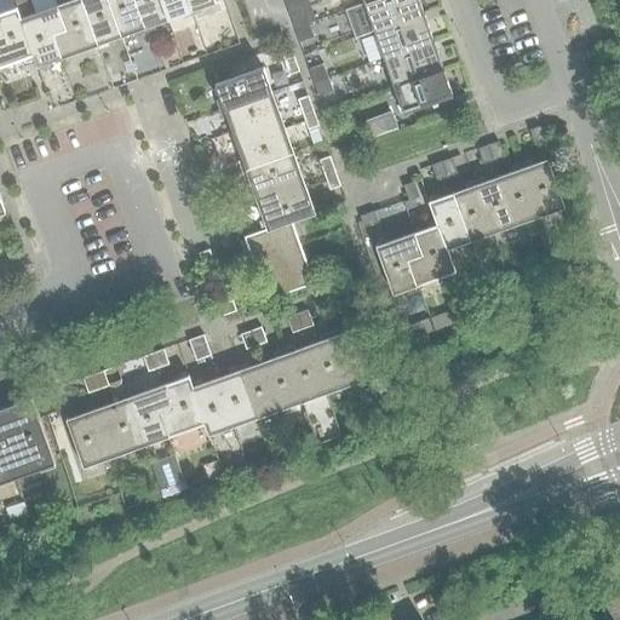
[(80,0),(69,0),(56,5),(65,30),(52,35),(59,58),(86,49),(89,53),(98,50),(80,0)]
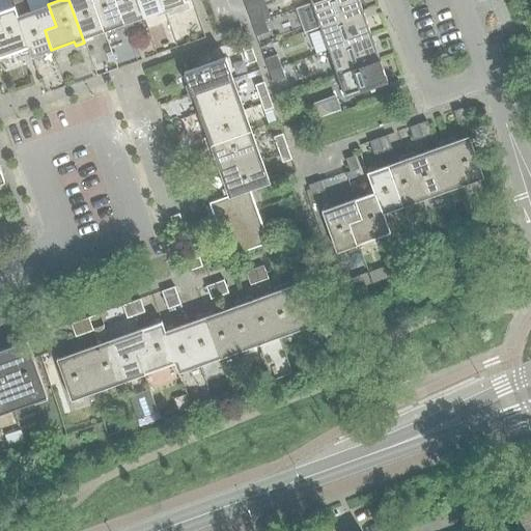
[(68,0),(84,43),(92,39),(91,35),(103,31),(90,0),(68,0)]
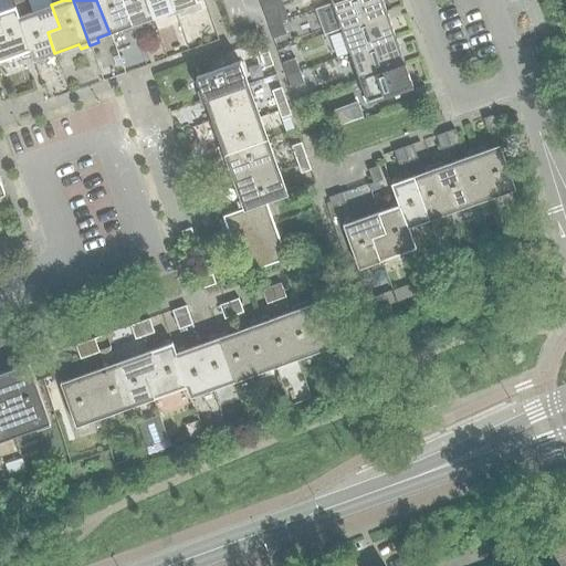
[(96,0),(109,33),(123,29),(124,33),(132,31),(121,0),(96,0)]
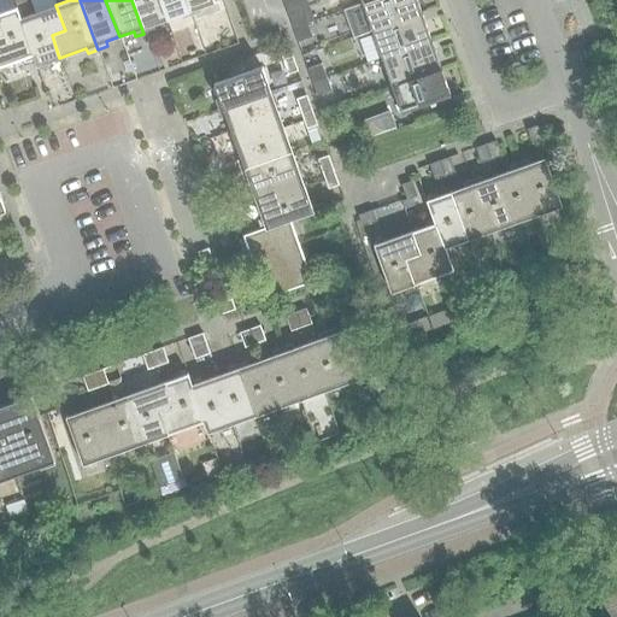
[(131,0),(144,34),(154,30),(152,24),(165,19),(158,0),(131,0)]
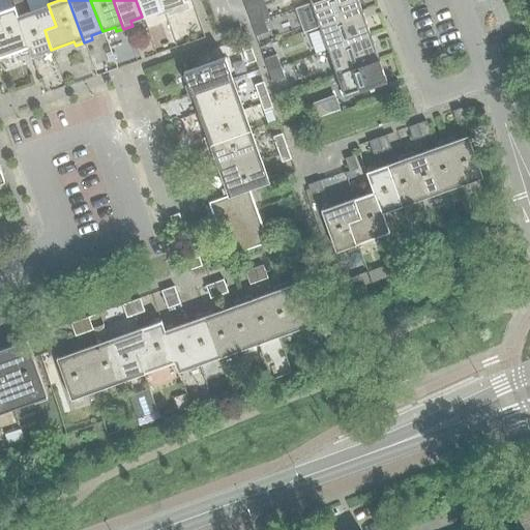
[(136,0),(142,17),(153,12),(155,18),(164,15),(157,0),(136,0)]
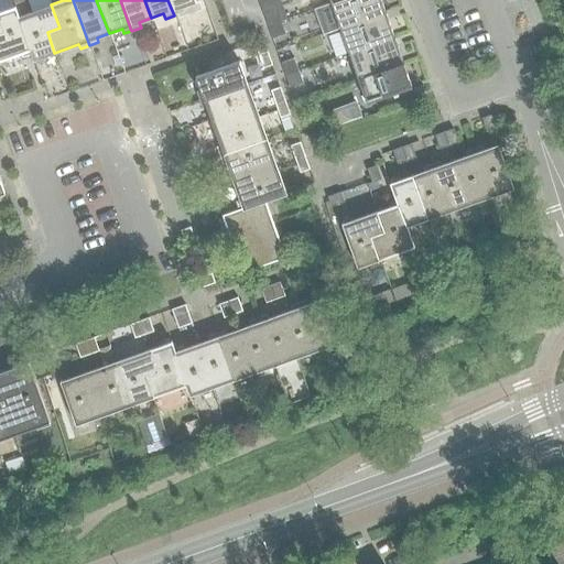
[(193,0),(167,0),(174,15),(183,12),(181,8),(194,3),(193,0)]
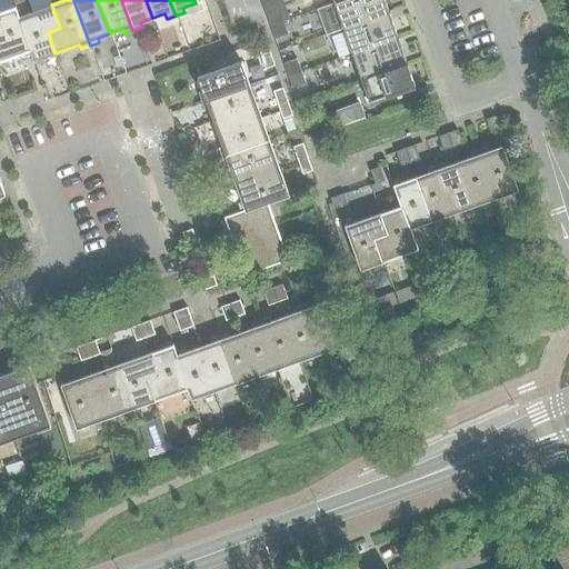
[(388,13),(382,0),(342,0),(332,3),(342,29),(388,13)]
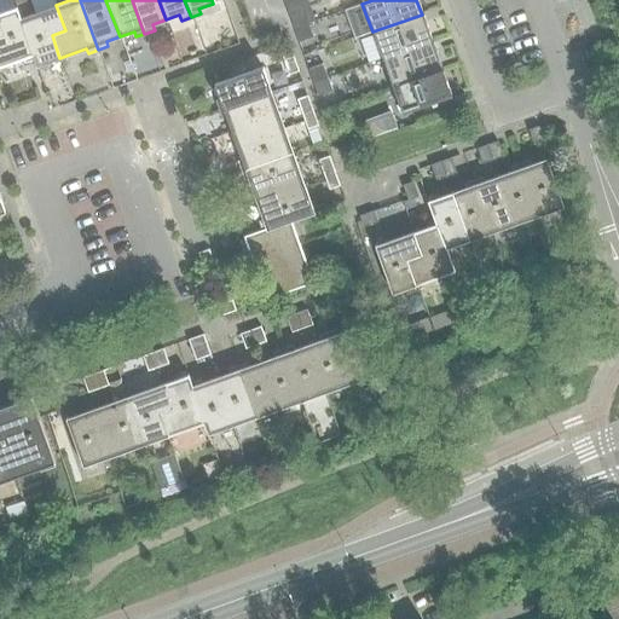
[(56,5),(19,18),(18,18),(34,61),(33,61),(35,67),(36,67),(39,71),(46,69),(45,63),(59,58),(52,35),(65,30),(56,5)]
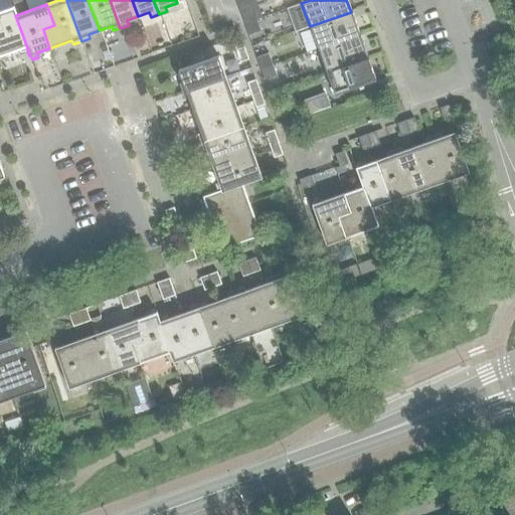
[(13,6),(0,10),(0,56),(18,50),(19,53),(27,50),(28,50),(15,15),(16,15),(13,6)]
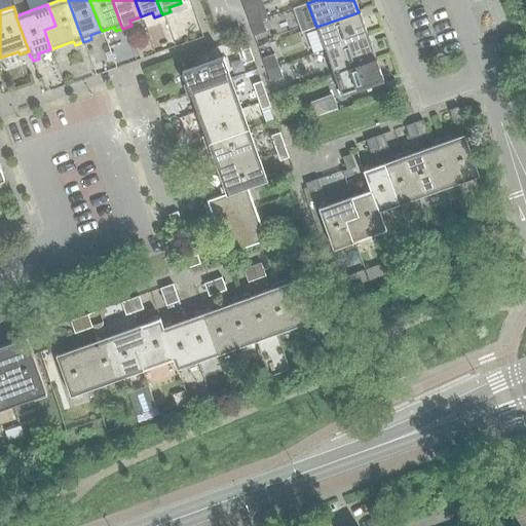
[(261,21),(257,8),(245,12),(249,25),(261,21)]
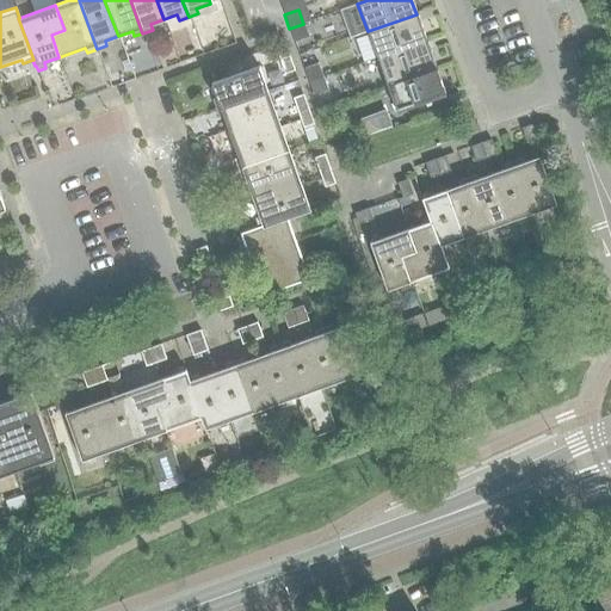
[(377,59),(426,41),(417,14),(368,31),(377,59)]
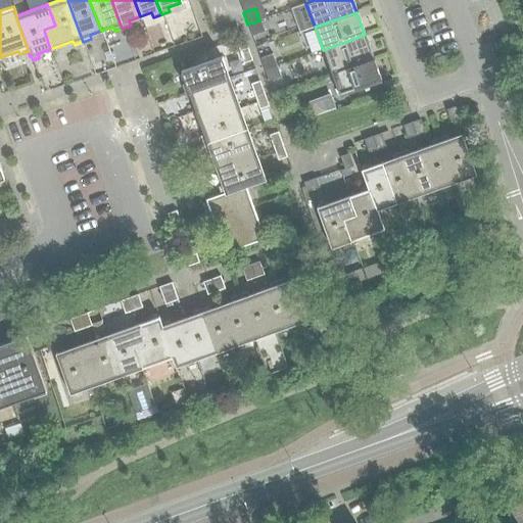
[(259,20),(247,25),(251,37),(264,32),(259,20)]
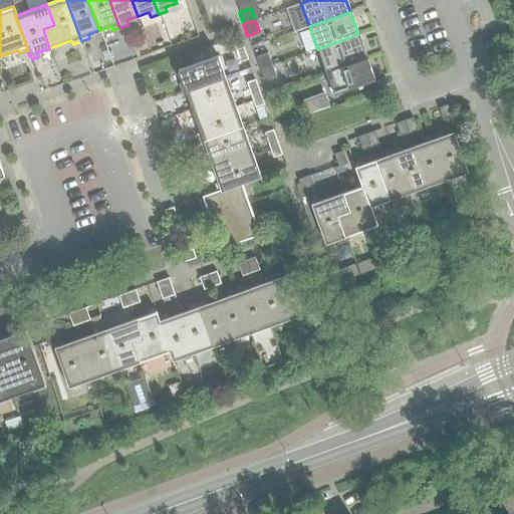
[(366,57),(358,34),(317,49),(325,72),(366,57)]
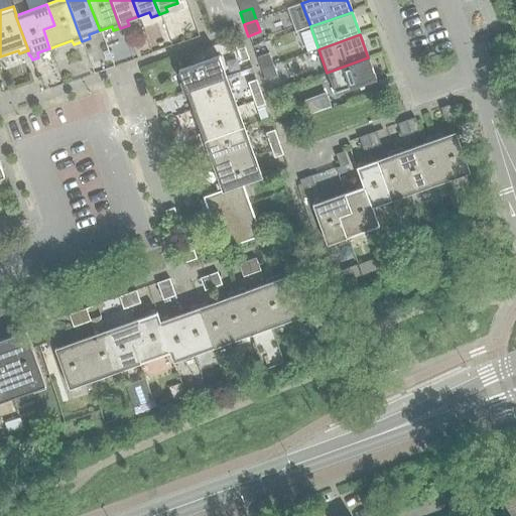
[(240,63),(248,60),(244,47),(235,50),(240,63)]
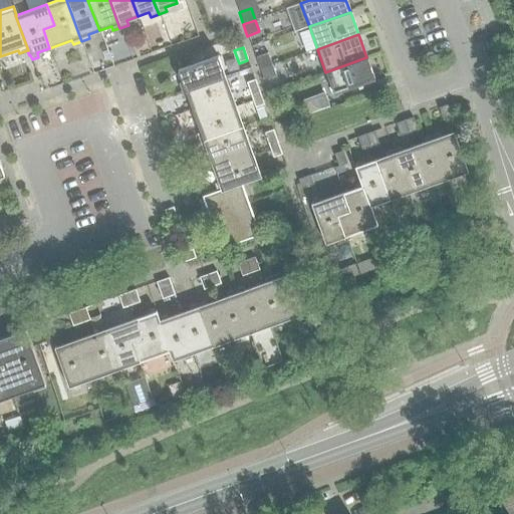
[(267,53),(255,58),(260,69),(271,65),(267,53)]
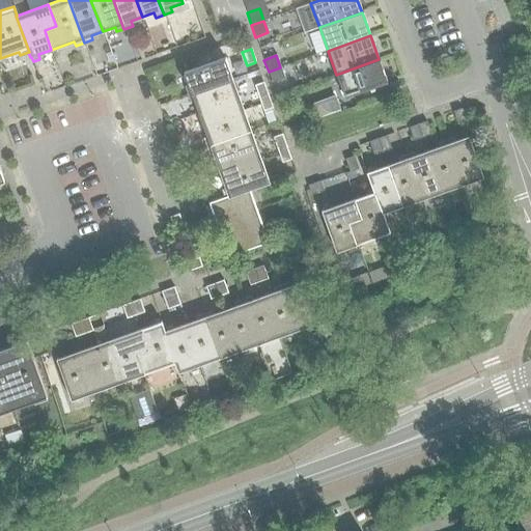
[(185,95),(231,79),(224,58),(183,73),(188,86),(183,87),(185,95)]
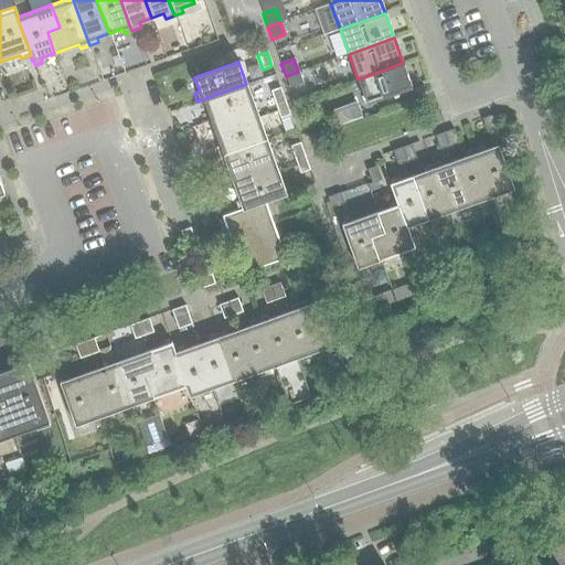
[(358,80),(366,105),(412,88),(403,63),(358,80)]
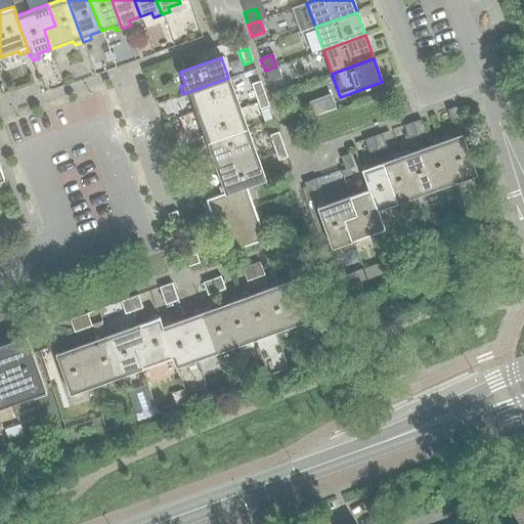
[(276,67),(265,71),(269,82),(280,78),(276,67)]
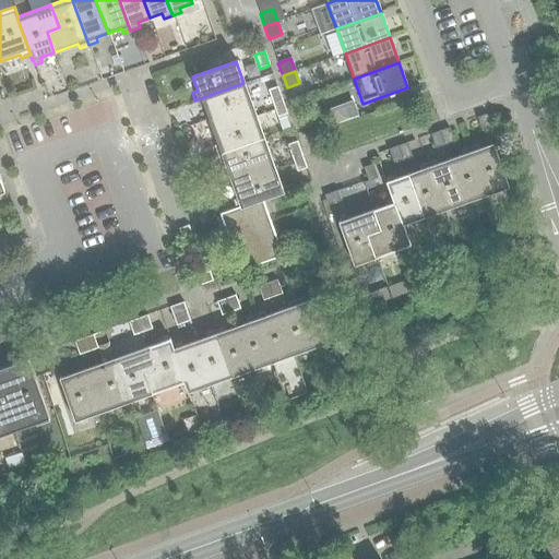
[(236,123),(256,116),(244,83),(194,100),(199,110),(203,108),(207,120),(232,111),(236,123)]
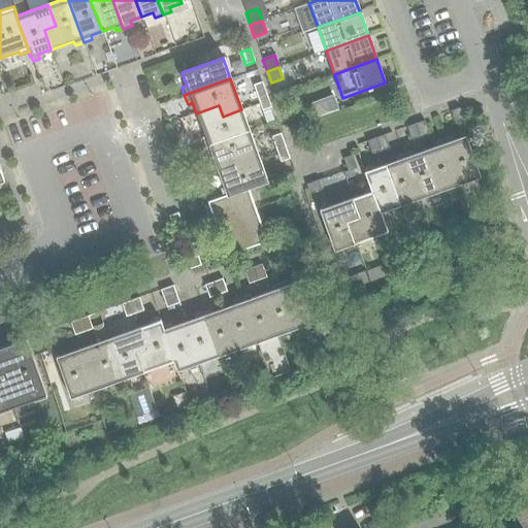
[(253,87),(257,99),(266,96),(262,83),(253,87)]
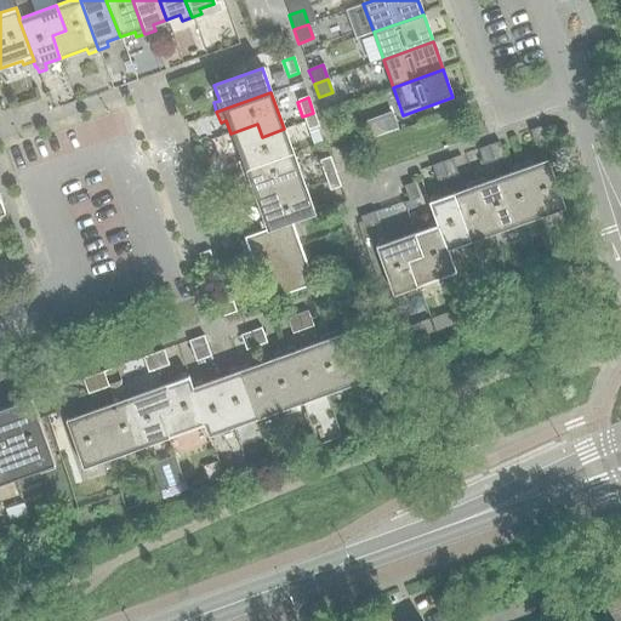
[(313,113),(302,117),(308,131),(319,127),(313,113)]
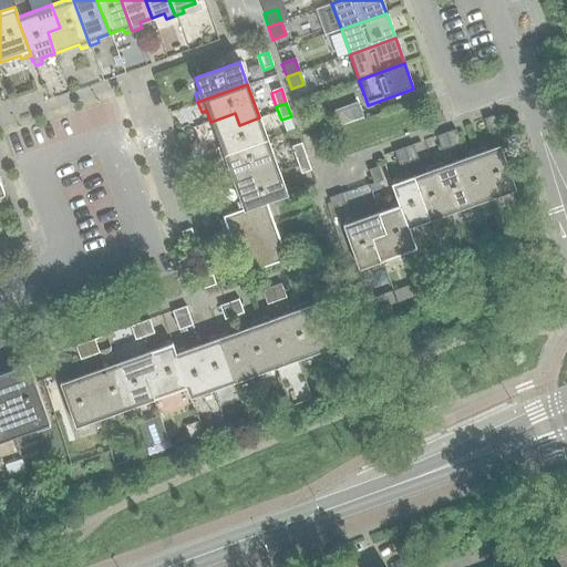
[(217,156),(267,138),(259,117),(239,125),(235,113),(210,122),(219,146),(214,147),(217,156)]
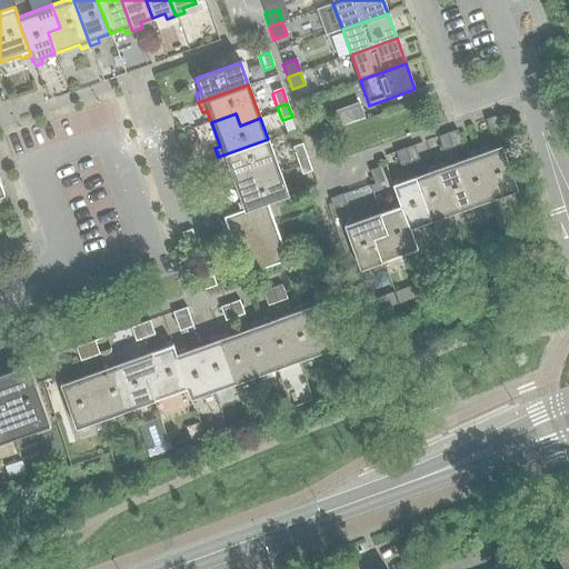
[(489,133),(495,131),(499,130),(495,117),(483,120),(489,133)]
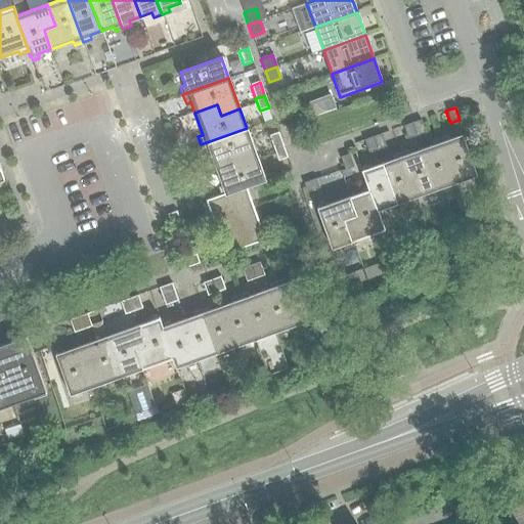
[(293,111),(280,115),(285,127),(297,122),(293,111)]
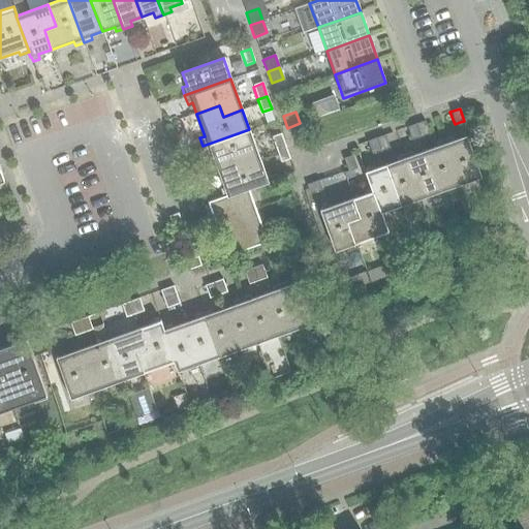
[(414,125),(418,136),(427,133),(423,122),(414,125)]
